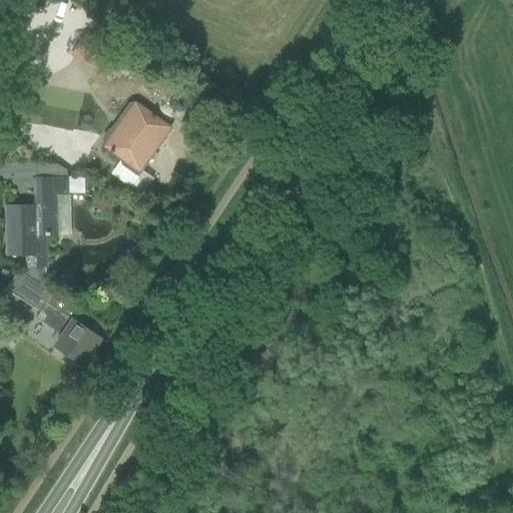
[(138,176),(147,163),(171,129),(157,119),(157,118),(136,104),(116,130),(109,130),(103,138),(104,147),(121,159),(122,159),(123,165),(138,176)]
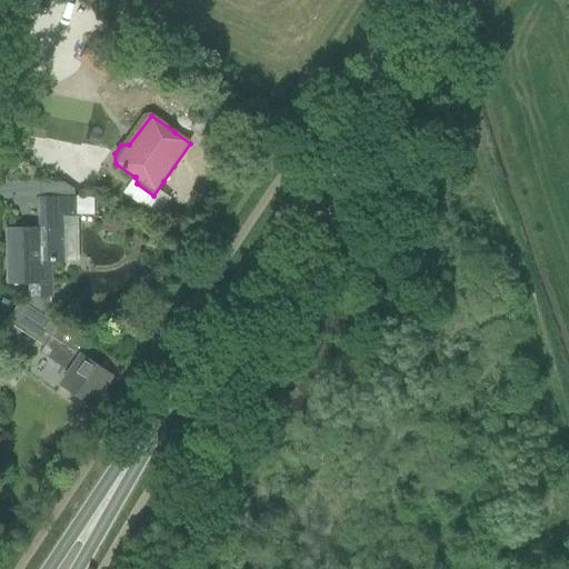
[(62,262),(62,217),(75,217),(75,197),(39,198),(39,229),(13,229),(13,248),(6,248),(7,285),(29,285),(30,297),(26,303),(47,317),(51,309),(51,262),(62,262)]
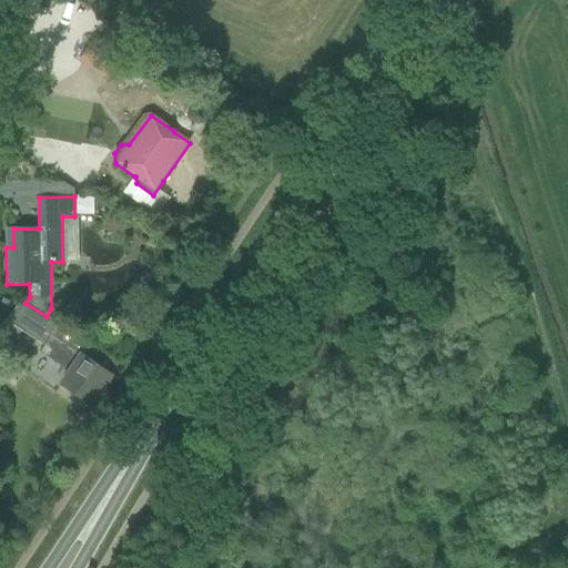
[(99,352),(117,363),(118,363),(61,325),(47,316),(26,303),(24,304),(20,301),(6,322),(43,346),(39,352),(69,373),(61,384),(90,404),(109,376),(91,363),(99,352)]
